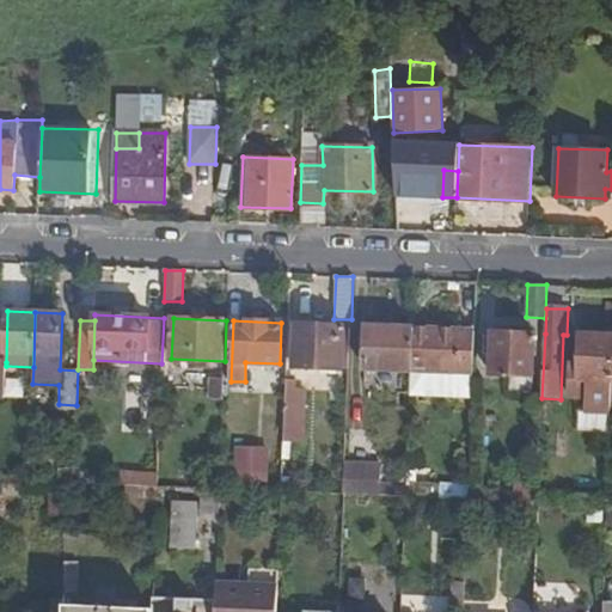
[(343,325),(295,323),(294,367),(342,369),(343,325)]
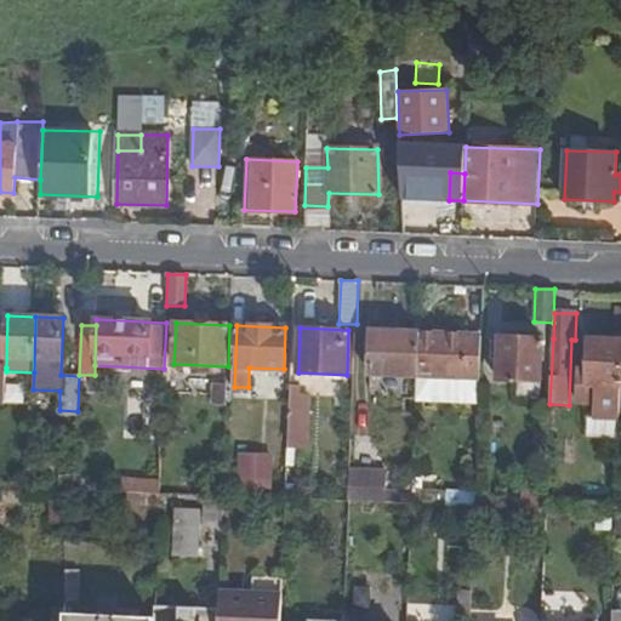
[(419,334),(371,331),(370,374),(417,375),(419,334)]
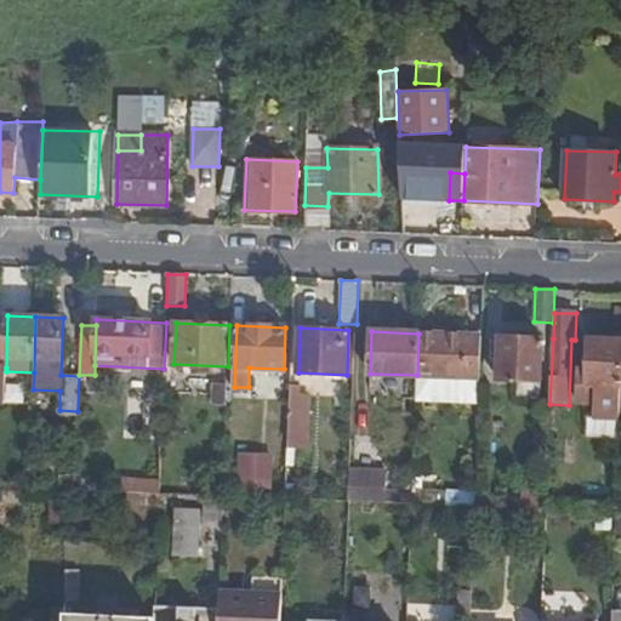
[(482,336),(419,334),(417,375),(480,377),(482,336)]
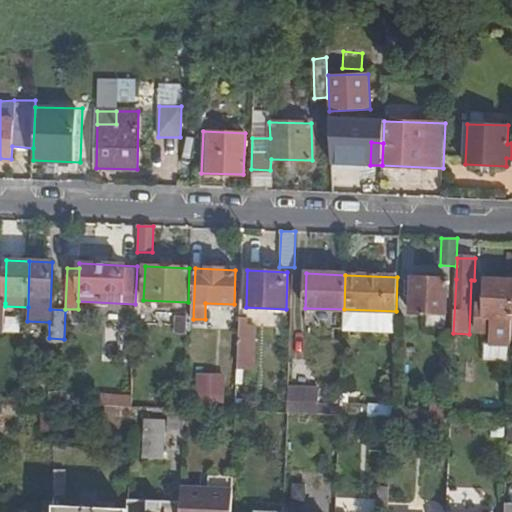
[(448,279),(412,277),(411,312),(447,313),(448,279)]
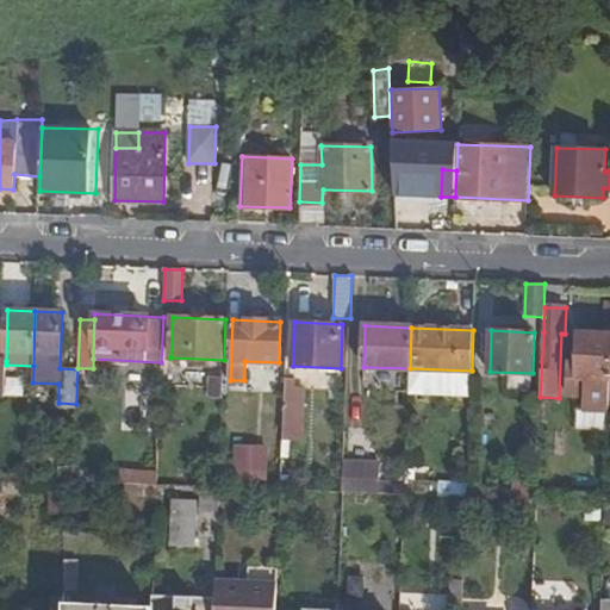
[(609,379),(609,335),(589,335),(589,342),(579,342),(578,362),(570,362),(568,396),(586,396),(586,409),(609,410),(609,404),(609,379)]
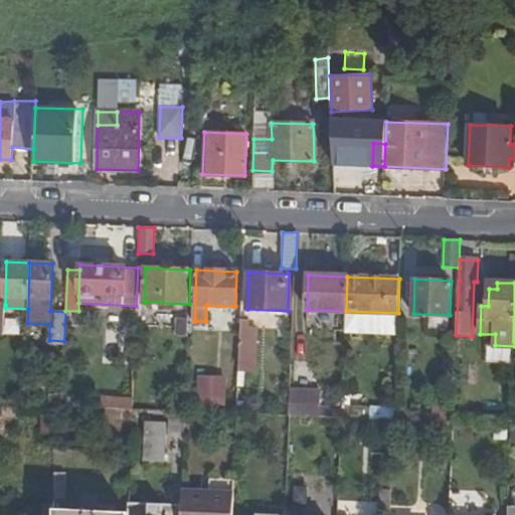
[(398,313),(346,311),(345,333),(397,335),(398,313)]
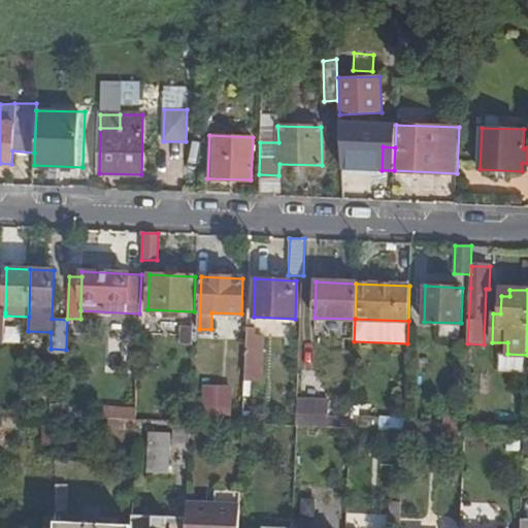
[(193,327),(183,327),(182,344),(192,344),(193,327)]
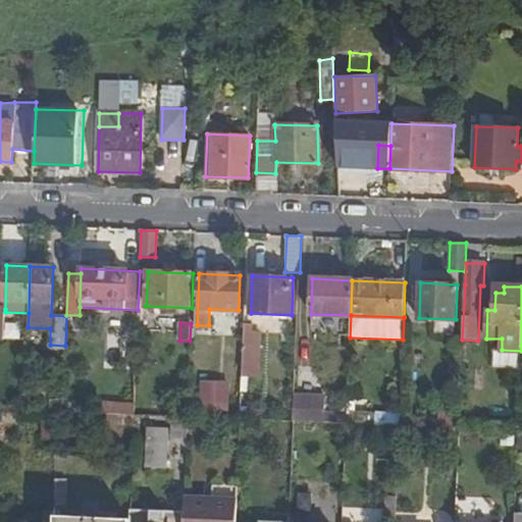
[(252,325),(244,324),(244,345),(251,346),(252,332),(252,325)]
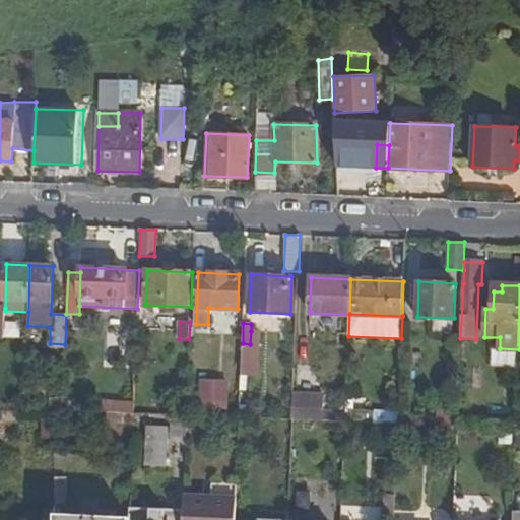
[(250,344),(243,343),(242,350),(260,351),(260,332),(251,331),(250,344)]
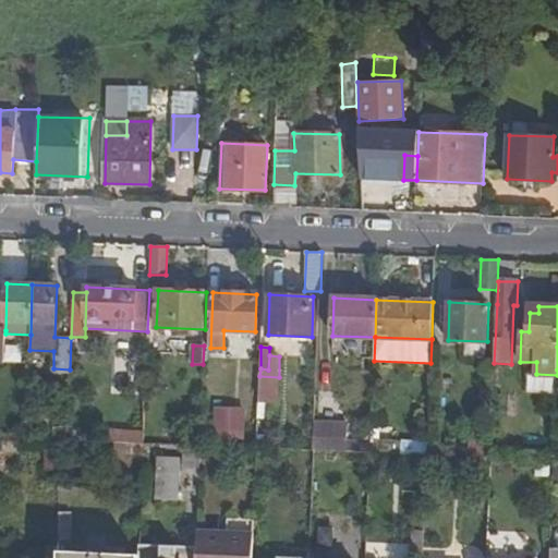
[(279,377),(259,376),(258,402),(278,403),(279,377)]
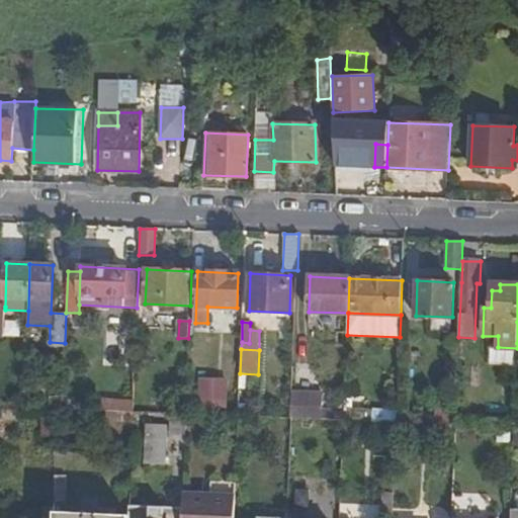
[(199,409),(229,410),(230,378),(200,377),(199,409)]
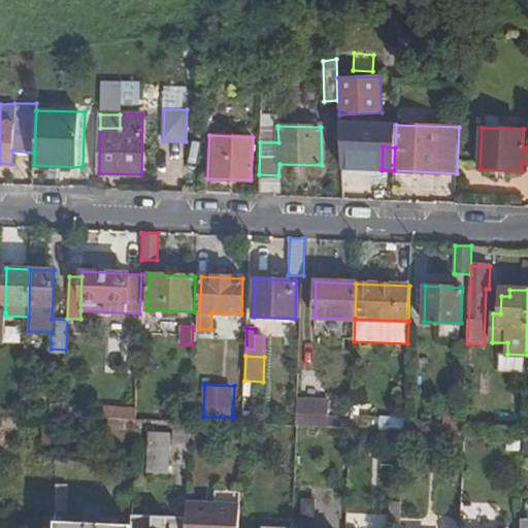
[(329,401),(298,399),(297,426),(351,429),(351,418),(328,417),(329,401)]
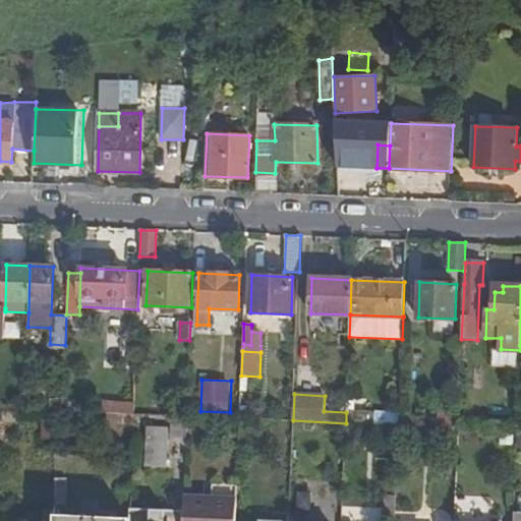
[(63,397),(44,396),(44,410),(62,410),(63,397)]
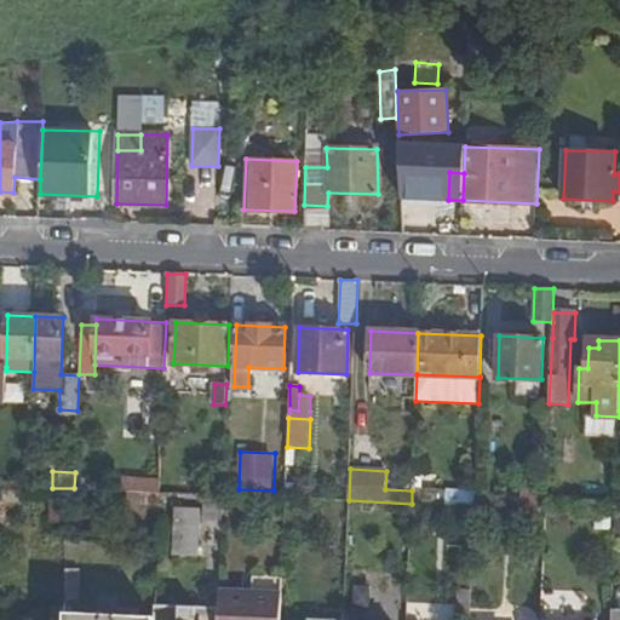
[(160,481),(124,478),(122,491),(160,493),(160,481)]
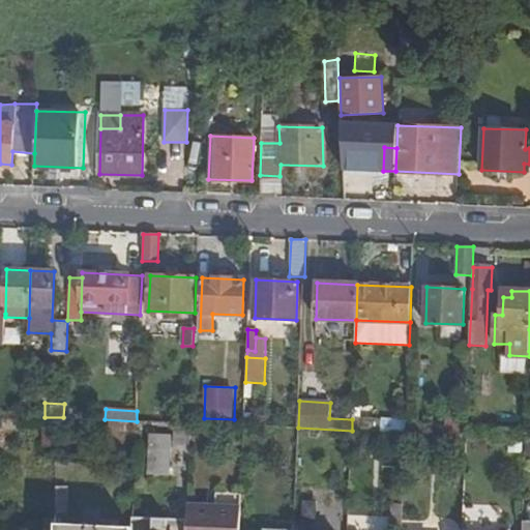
[(402,420),(352,418),(352,419),(352,431),(404,433),(402,420)]
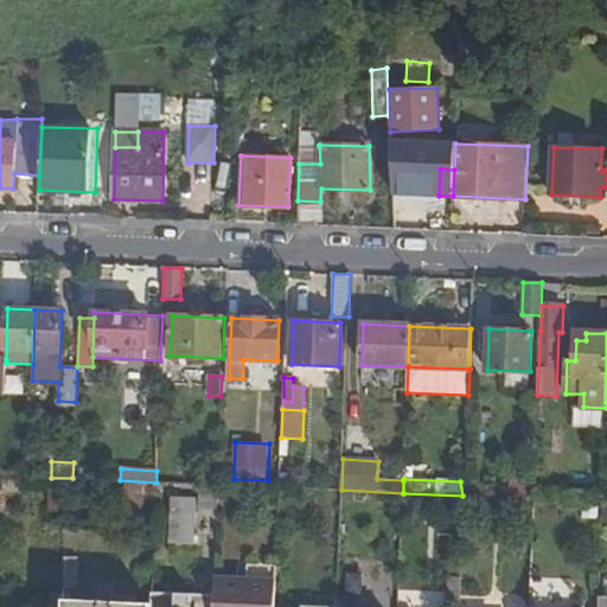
[(218,485),(199,484),(198,509),(217,510),(218,485)]
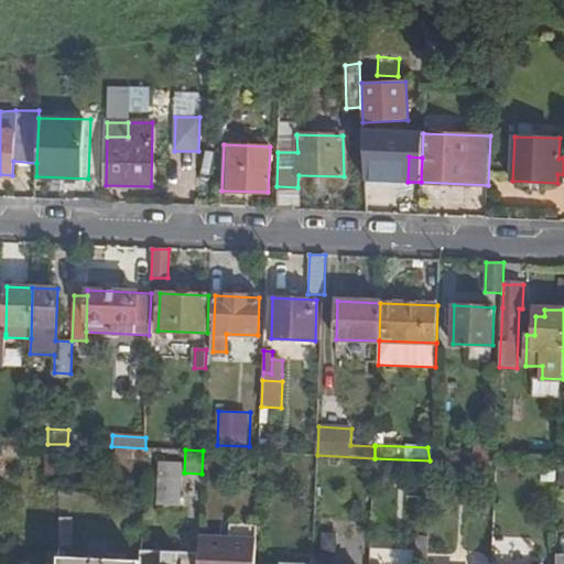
[(181,463),(160,463),(156,505),(179,506),(181,463)]
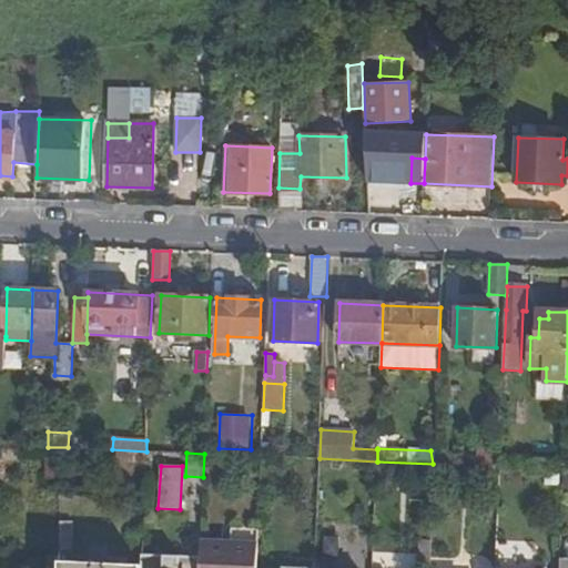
[(71,535),(60,535),(60,549),(71,549),(71,535)]
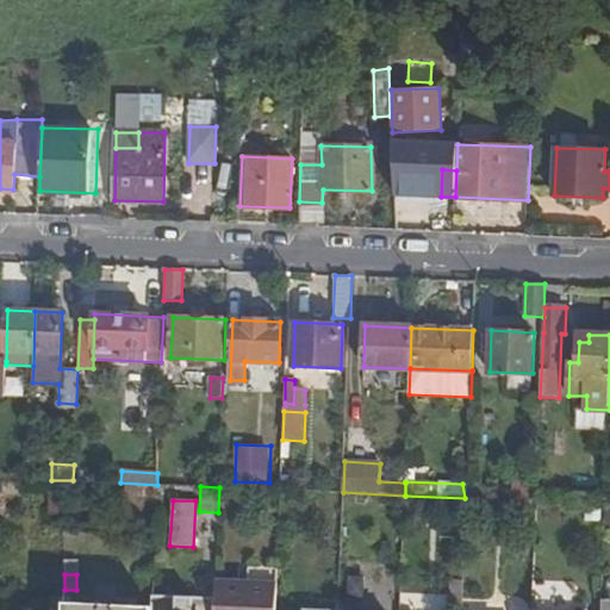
[(275,609),(278,582),(216,579),(213,609),(275,609)]
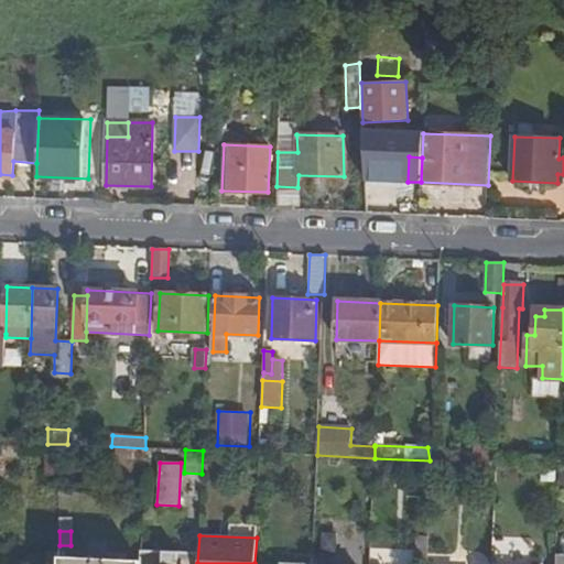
[(429,537),(418,537),(416,559),(427,560),(429,537)]
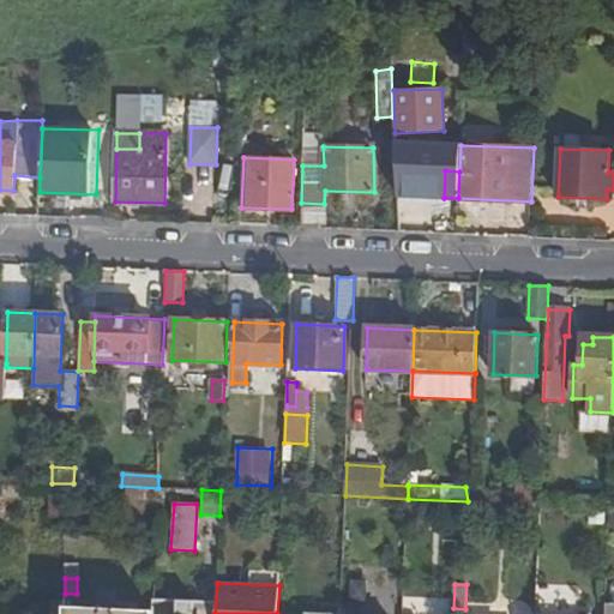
[(65,601),(52,601),(52,613),(64,613),(65,607),(65,601)]
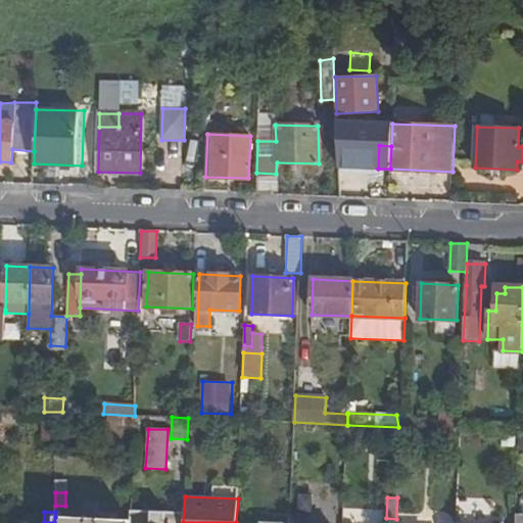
[(110,519),(55,517),(54,522),(129,522),(130,520),(116,519),(116,514),(110,514),(110,519)]
